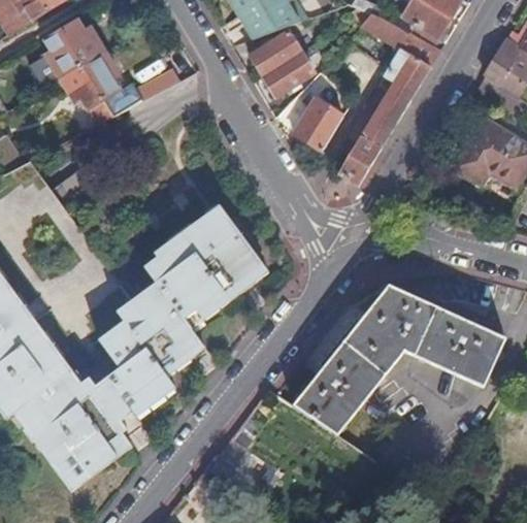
[(0,10),(12,31),(50,7),(44,0),(0,0),(0,10)]
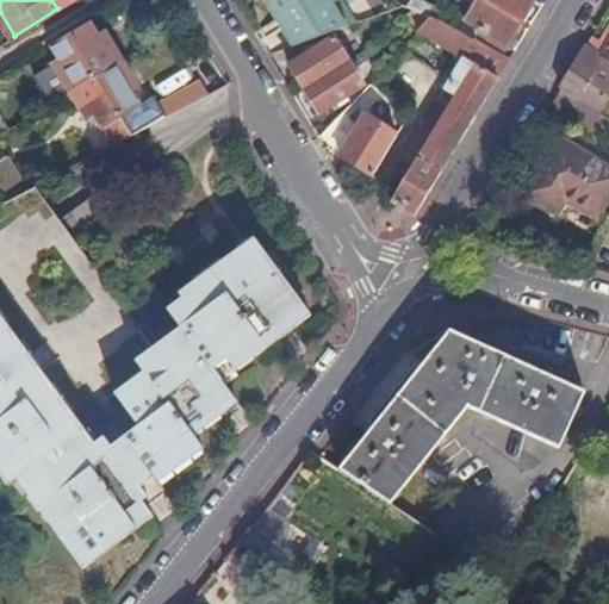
[(297,37),(358,14),(348,0),(267,0),(284,25),(287,24),(297,37)]
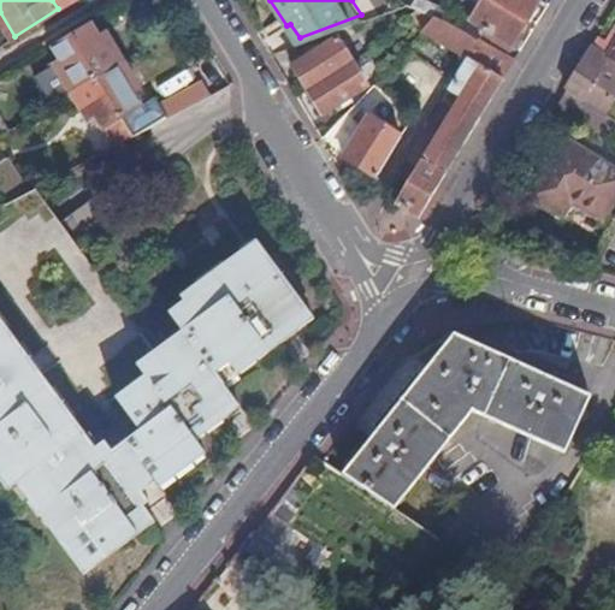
[(445,22),(447,21),(450,12),(425,0),(413,0),(411,6),(415,7),(433,17),(445,22)]
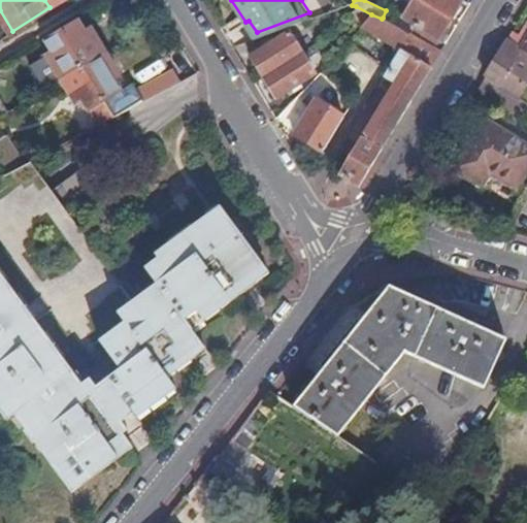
[(410,0),(402,14),(413,21),(409,26),(414,28),(436,41),(461,0),(410,0)]
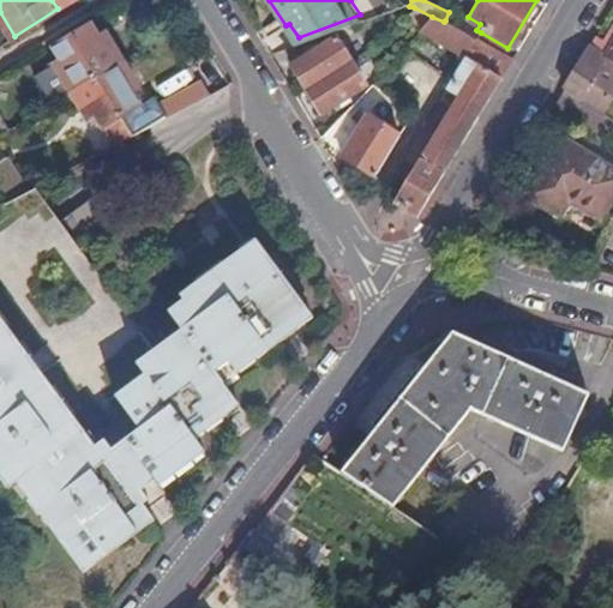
[(432,17),(420,30),(467,56),(407,155),(418,161),(395,199),(418,214),(502,77),(500,76),(511,58),(478,37),(476,40),(445,20),(444,22),(432,17)]
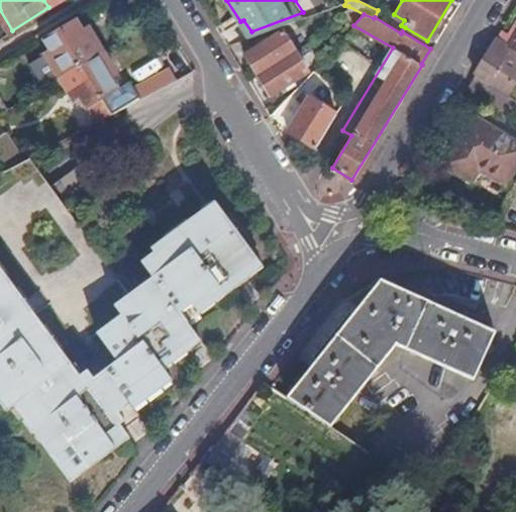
[(89,37),(77,17),(61,26),(82,62),(102,49),(94,34),(89,37)]
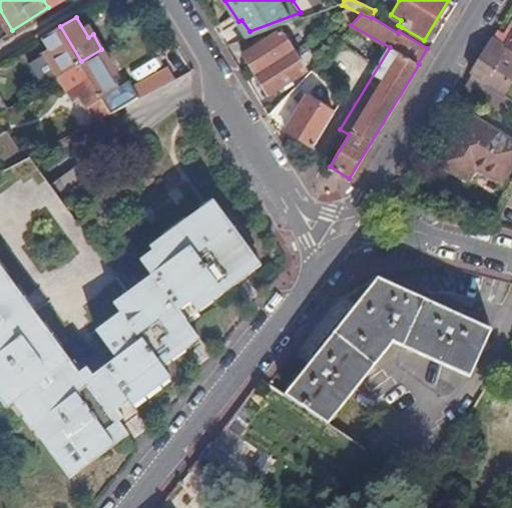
[(60,26),(44,36),(56,57),(51,60),(60,74),(81,61),(60,26)]
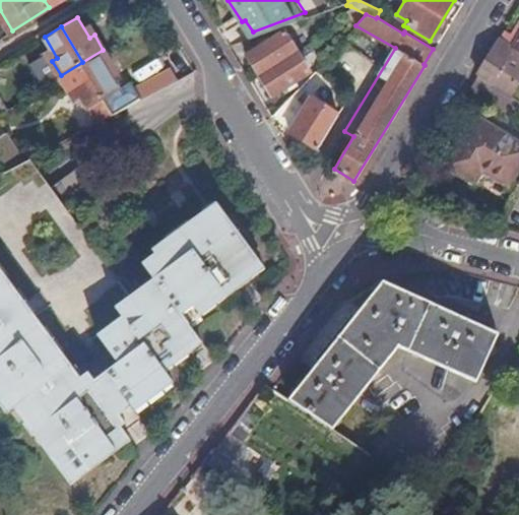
[(505,28),(500,39),(518,50),(518,30),(516,36),(505,28)]
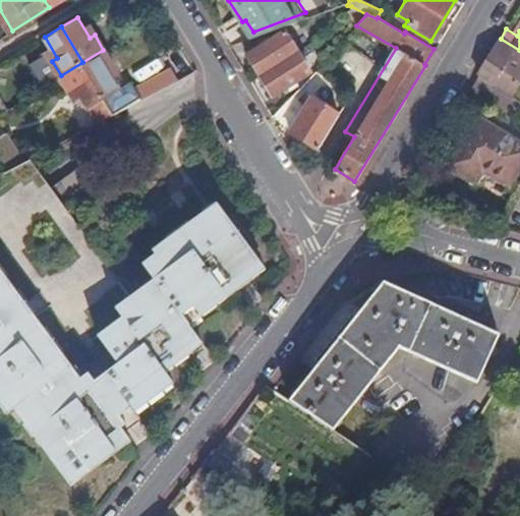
[(251,80),(298,50),(290,38),(295,34),(293,30),(288,34),(286,30),(247,54),(239,41),(230,45),(251,80)]
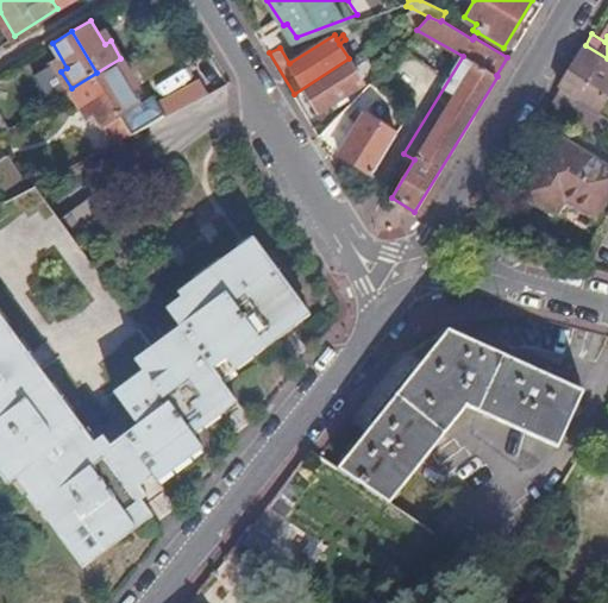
[(561,86),(605,113),(607,115),(607,58),(585,45),(561,86)]
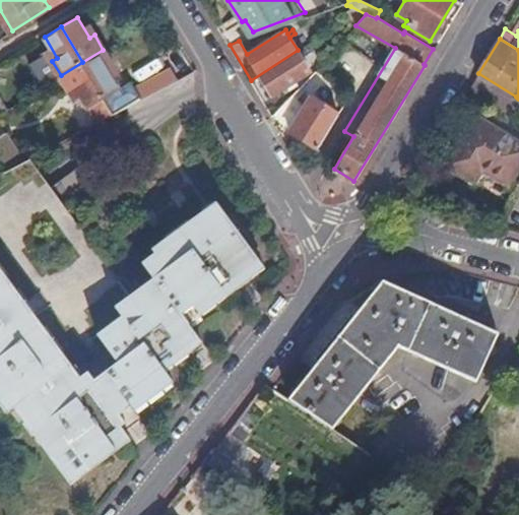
[(112,64),(103,50),(82,62),(113,112),(178,78),(171,65),(123,91),(108,67),(112,64)]
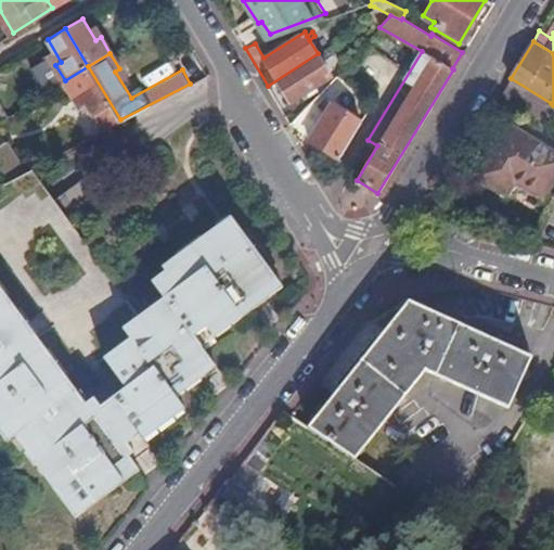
[(291,123),(298,115),(291,101),(331,75),(329,72),(334,67),(331,63),(326,67),(318,53),(268,86),(291,123)]
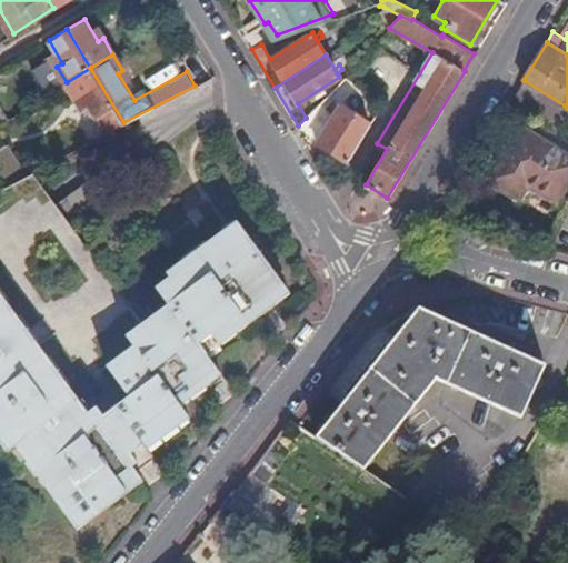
[(90,68),(67,82),(77,98),(81,96),(105,133),(123,122),(90,68)]
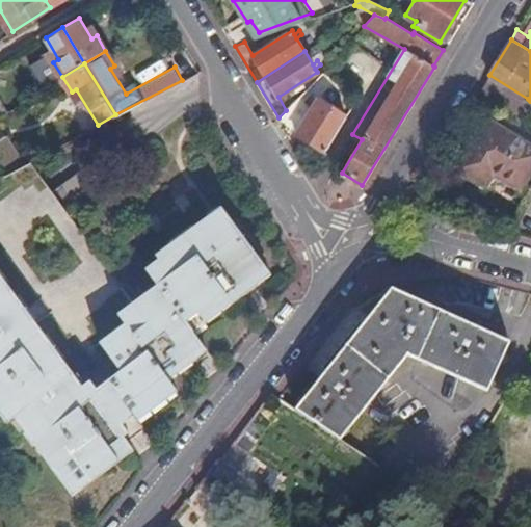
[(489,75),(481,88),(520,112),(528,99),(489,75)]
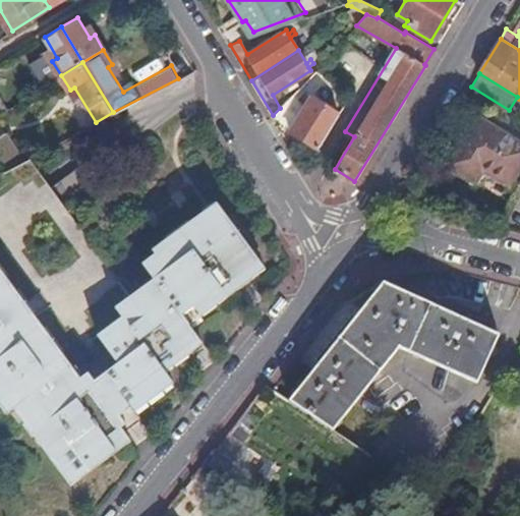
[(284,123),(311,140),(332,105),(304,90),(284,123)]
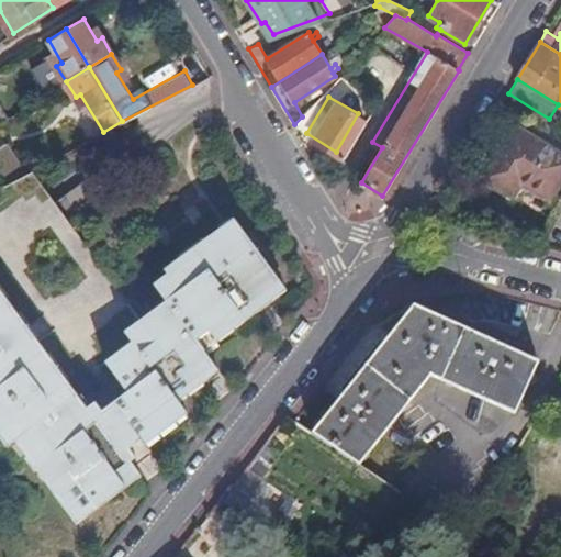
[(0,120),(9,115),(0,102),(0,120)]
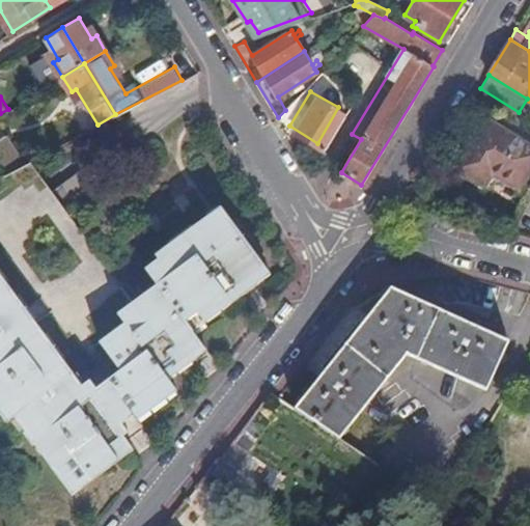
[(529,144),(485,117),(456,166),(485,185),(492,173),(519,191),(529,169),(529,144)]
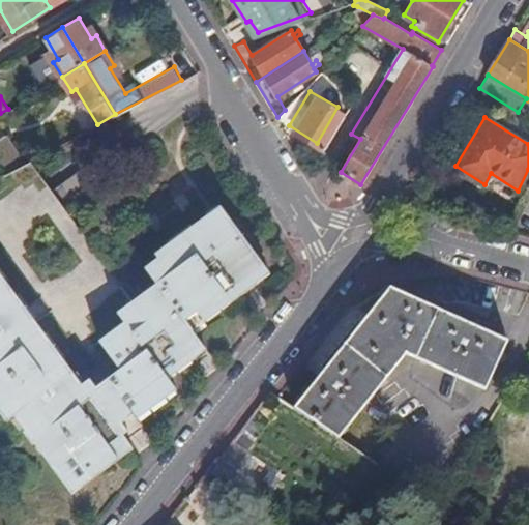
[(4,130),(0,133),(0,164),(5,171),(24,156),(4,130)]
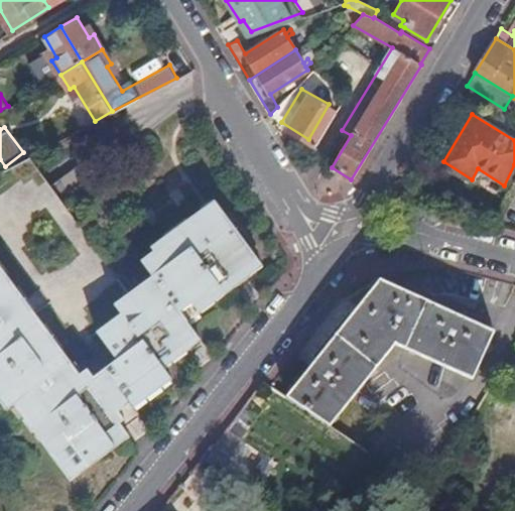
[(9,403),(66,481),(125,437),(116,424),(122,420),(116,412),(127,403),(131,408),(170,379),(162,368),(201,341),(186,321),(263,266),(215,199),(150,246),(153,250),(139,259),(150,275),(128,291),(31,159),(0,181),(0,396),(6,405),(9,403)]
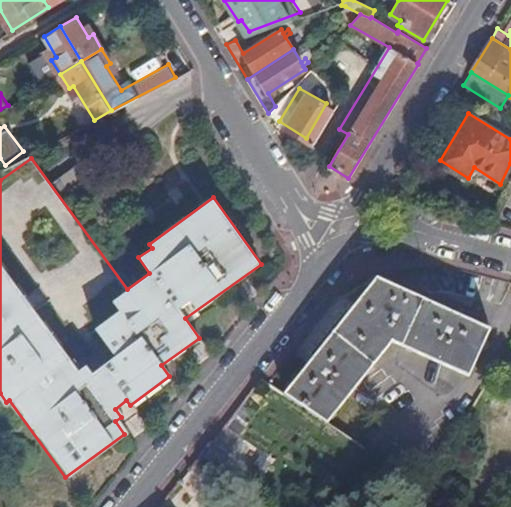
[(307,362),(284,391),(325,420),(390,339),(465,374),(487,328),(449,310),(449,309),(443,305),(442,307),(403,289),(404,287),(397,284),(396,285),(376,276),(312,356),(311,355),(306,361),(307,362)]
